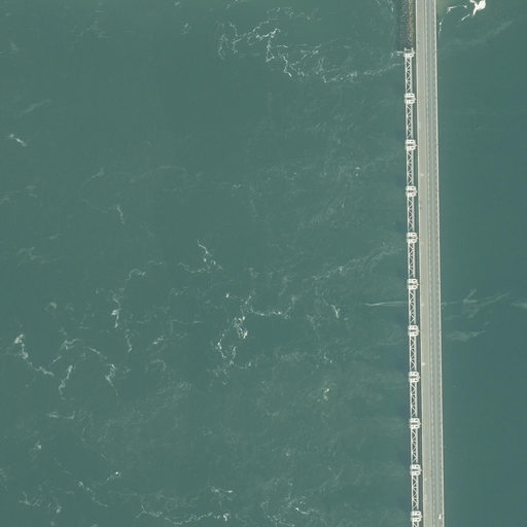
[(413,94),(406,94),(406,95),(405,95),(405,104),(407,103),(407,104),(414,104),(414,103),(415,103),(415,95),(413,95),(413,94)]
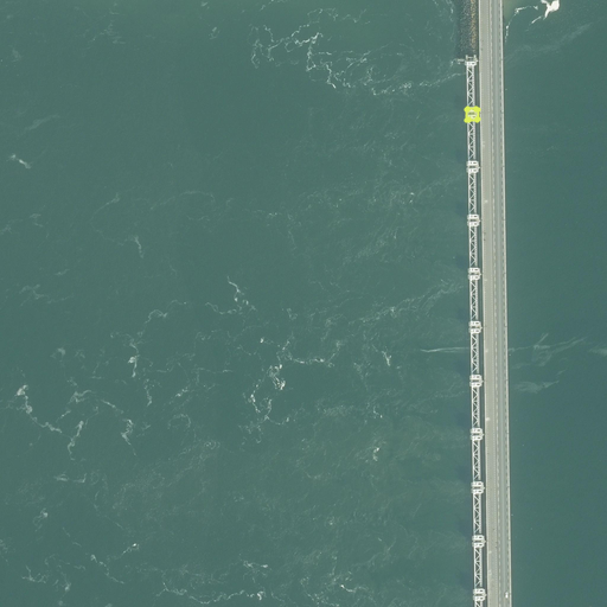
[(477,161),(468,161),(468,163),(467,163),(467,172),(468,172),(468,173),(477,173),(477,172),(479,172),(478,163),(477,163),(477,161)]
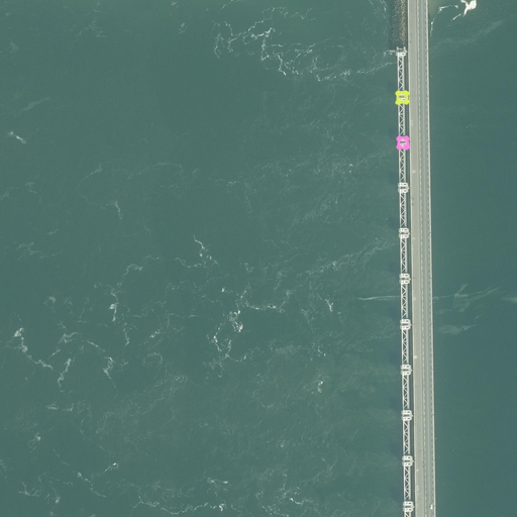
[(407,183),(400,183),(400,184),(398,184),(398,192),(400,192),(400,193),(407,193),(407,192),(408,192),(408,184),(407,184),(407,183)]
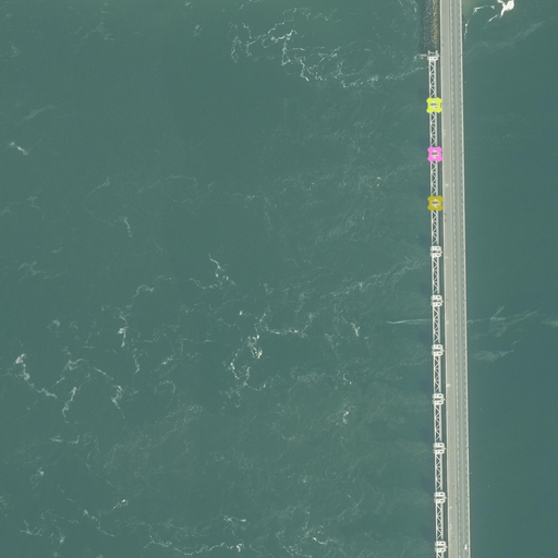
[(439,246),(432,246),(432,247),(431,247),(431,256),(433,256),(433,257),(440,257),(440,256),(441,256),(441,247),(439,247),(439,246)]
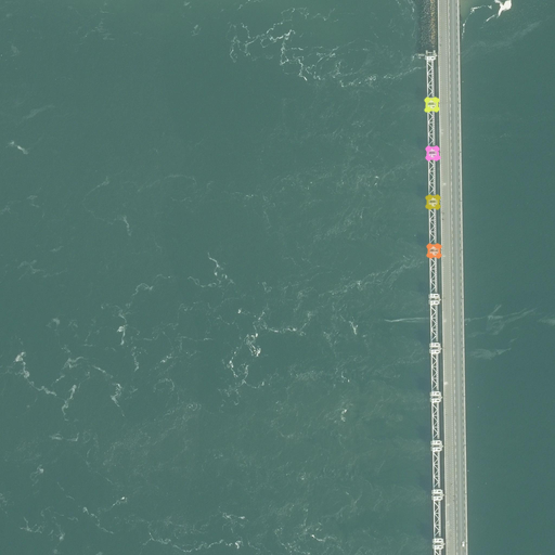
[(438,294),(430,294),(430,295),(429,295),(429,304),(430,304),(430,305),(438,305),(438,304),(440,304),(440,295),(438,295),(438,294)]
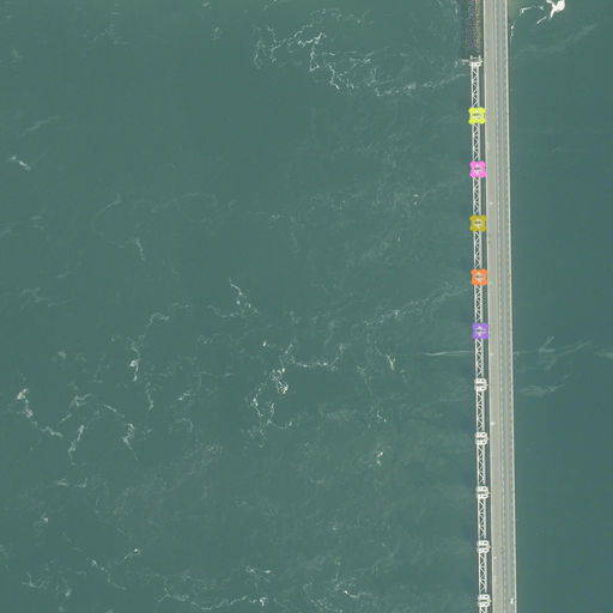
[(485,378),(477,378),(477,380),(475,380),(475,390),(477,390),(485,390),(485,389),(486,389),(486,380),(485,380),(485,378)]
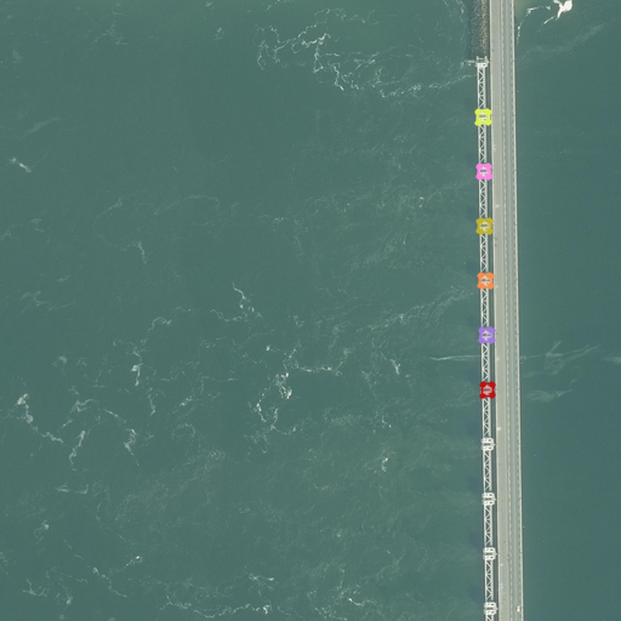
[(491,438),(483,438),(484,439),(482,439),(482,449),(484,449),(484,450),(493,450),(493,449),(494,449),(494,439),(491,439),(491,438)]
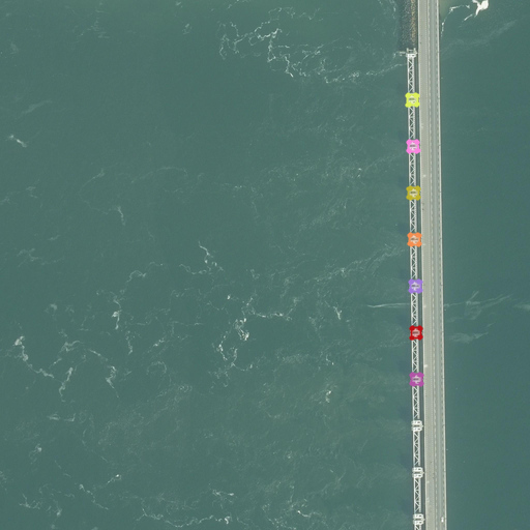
[(420,420),(413,420),(413,421),(412,421),(412,430),(413,430),(413,431),(420,431),(420,430),(422,430),(422,421),(420,421),(420,420)]
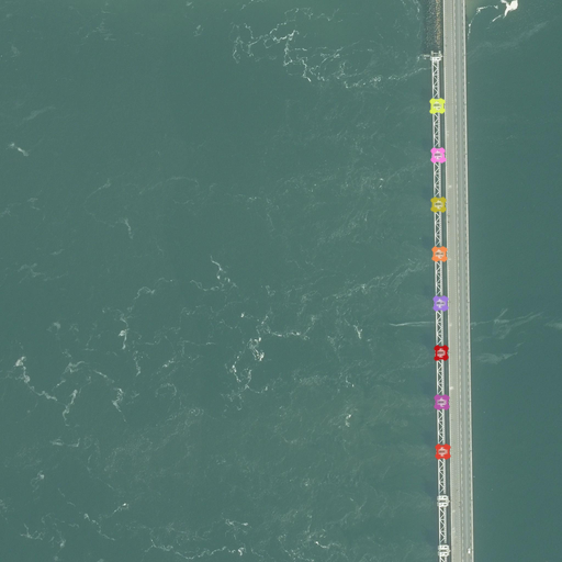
[(447,495),(439,495),(439,496),(438,496),(438,506),(439,505),(439,506),(447,506),(447,505),(448,505),(448,496),(447,496),(447,495)]
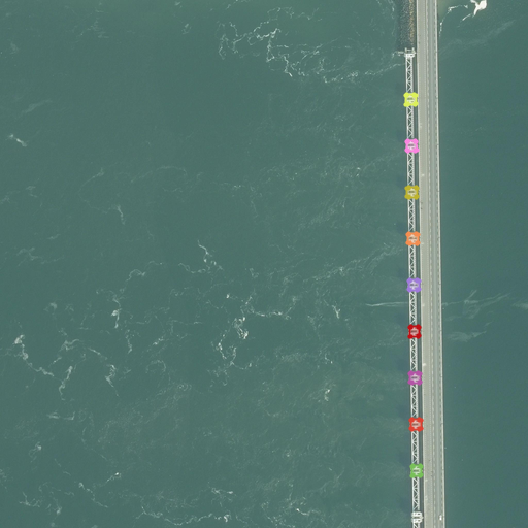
[(421,512),(414,512),(414,513),(411,513),(411,521),(414,521),(414,522),(421,522),(421,521),(422,521),(422,513),(421,513),(421,512)]
